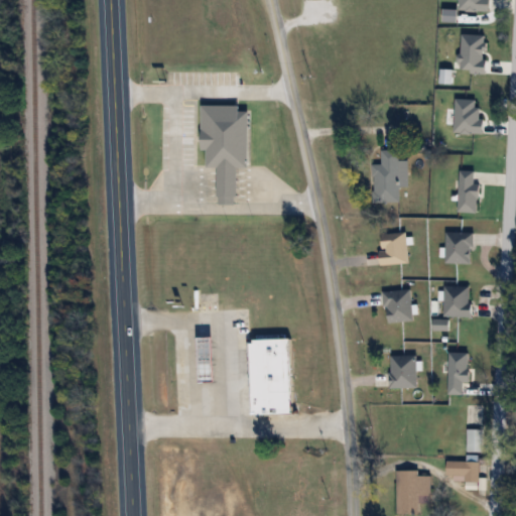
[(206,107),(205,168),(221,168),(220,205),(239,205),(239,167),(250,167),(251,107),(206,107)]
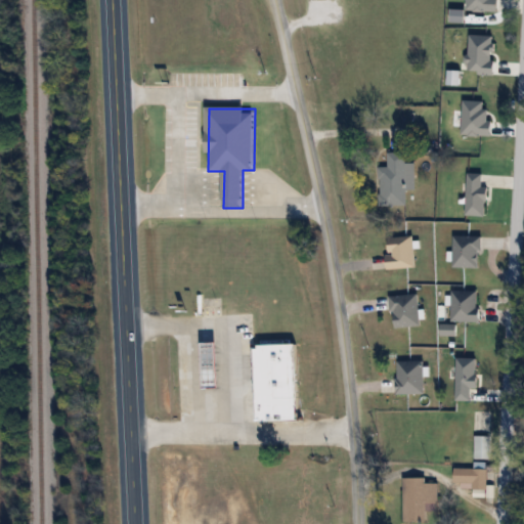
[(417,190),(417,164),(406,164),(406,153),(389,153),(389,168),(380,168),(380,206),(406,206),(406,190),(417,190)]
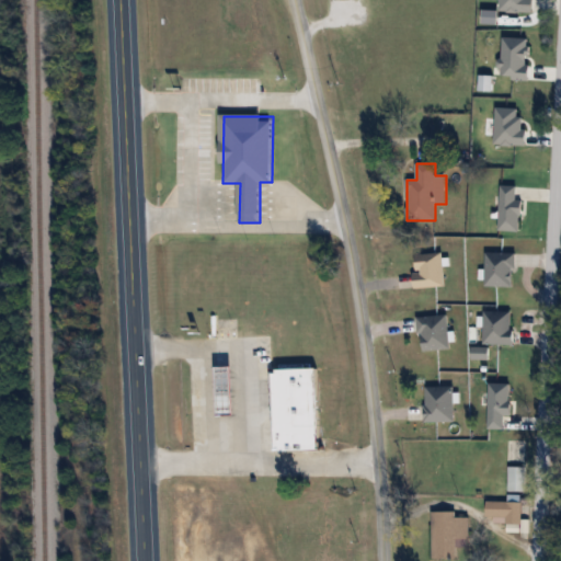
[(445,287),(444,253),(415,254),(415,287),(445,287)]
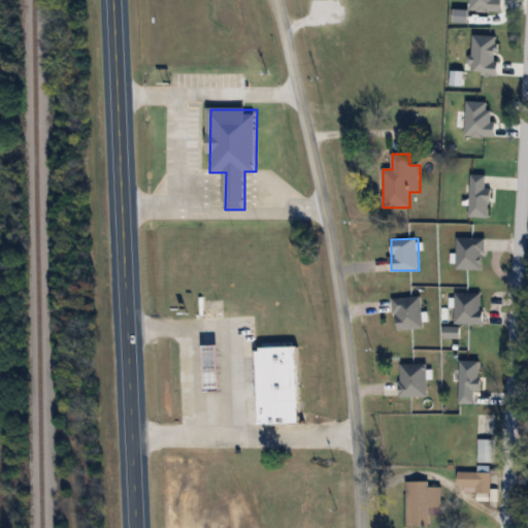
[(457,270),(486,270),(486,238),(457,238),(457,270)]
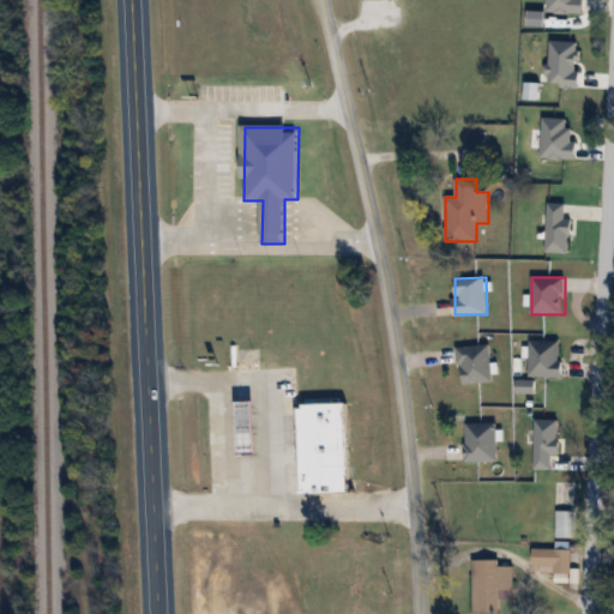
[(561,378),(561,341),(529,341),(529,378),(561,378)]
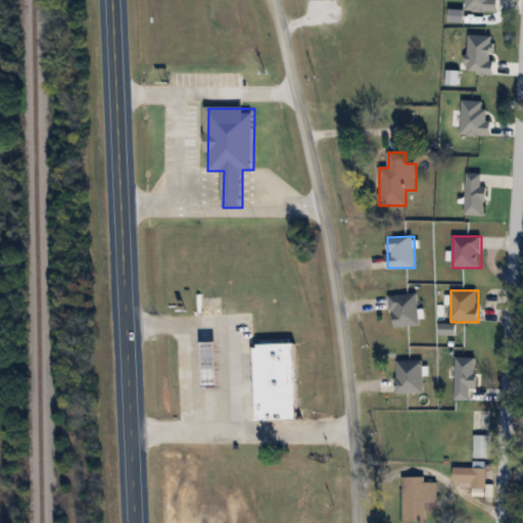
[(419,294),(391,294),(391,327),(419,327),(419,294)]
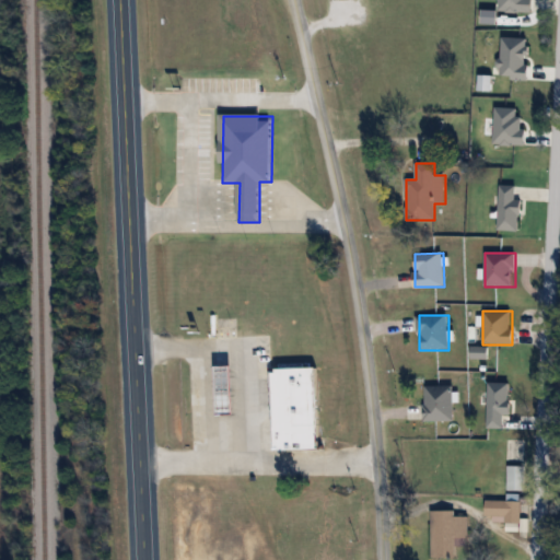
[(220,396),(235,396),(235,368),(220,368),(220,396)]
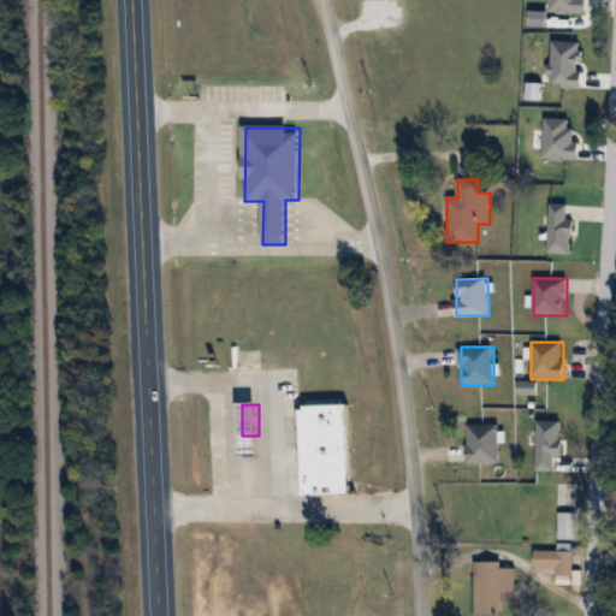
[(302,497),(353,496),(353,406),(302,406),(302,497)]
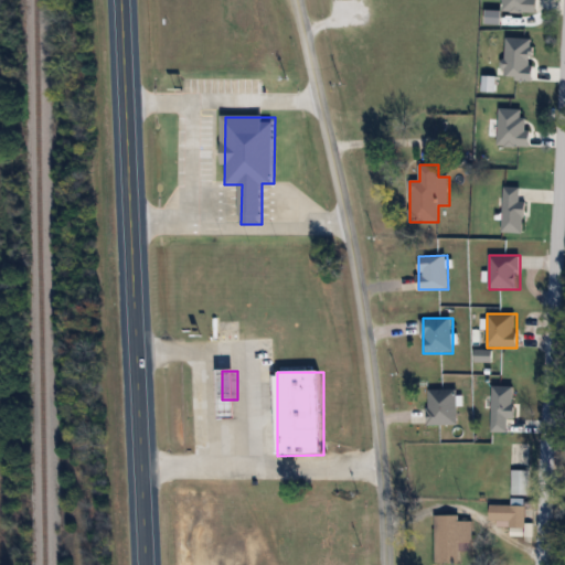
[(458,425),(458,390),(428,390),(428,425),(458,425)]
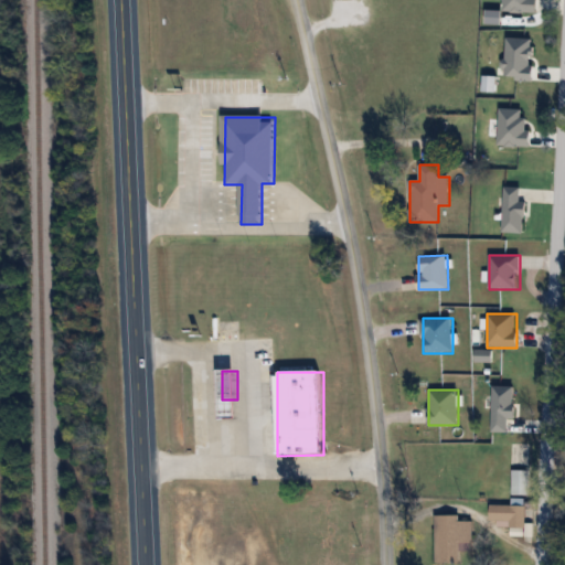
[(529,494),(529,472),(513,472),(513,494),(529,494)]
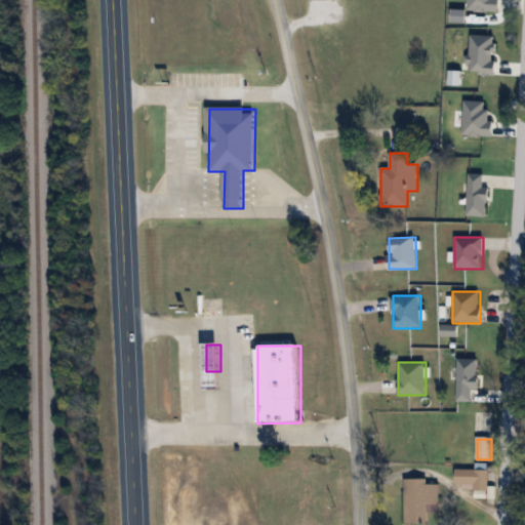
[(405,479),(405,523),(428,523),(428,505),(440,505),(440,484),(428,484),(428,479),(405,479)]
